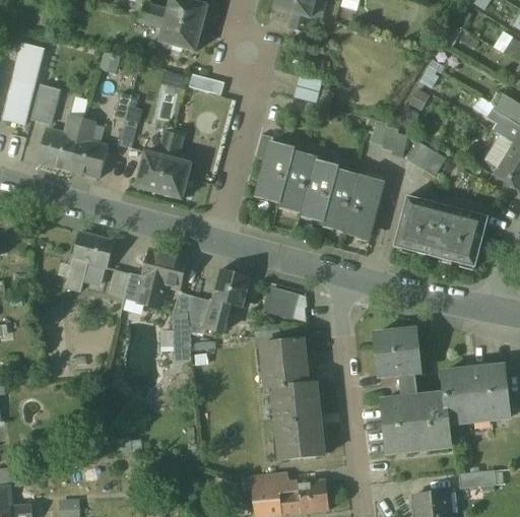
[(207,5),(188,0),(170,0),(168,9),(166,18),(201,27),(207,5)]
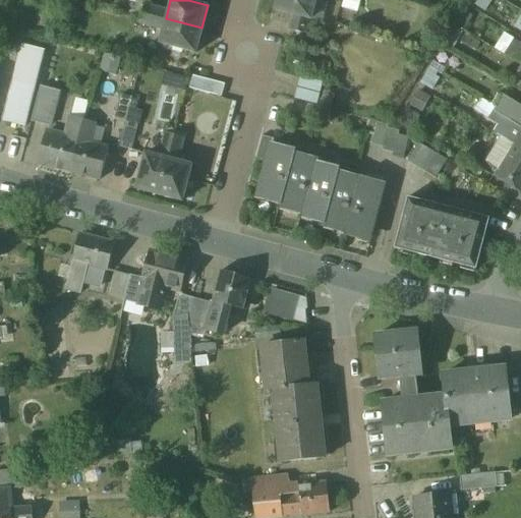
[(276,0),(274,8),(293,13),(309,17),(310,17),(314,0),(276,0)]
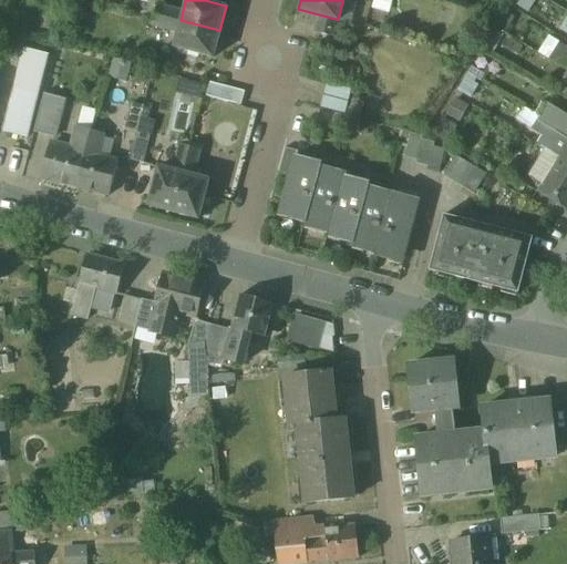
[(183,10),(157,3),(155,13),(181,20),(183,10)]
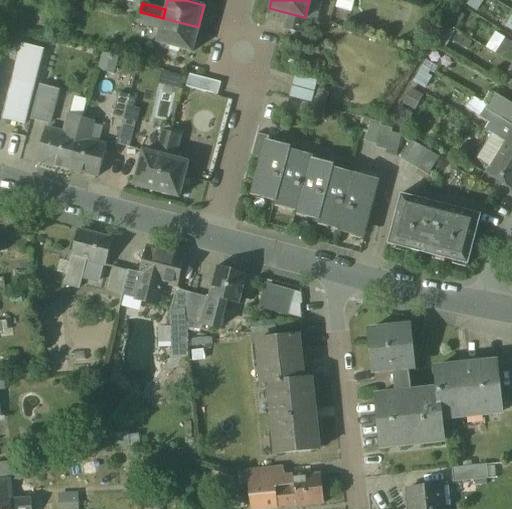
[(163,18),(140,12),(137,21),(160,27),(163,18)]
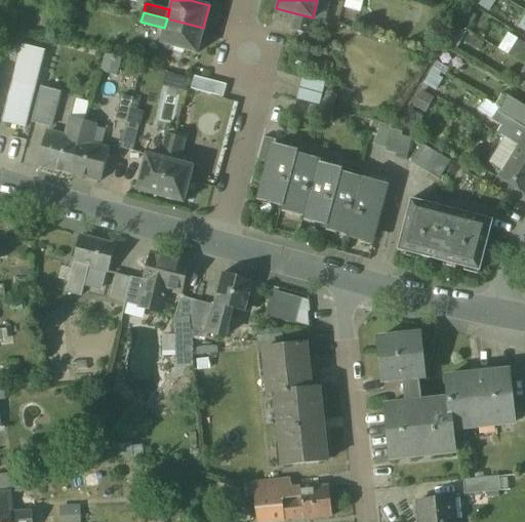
[(312,17),(295,13),(291,28),(308,32),(312,17)]
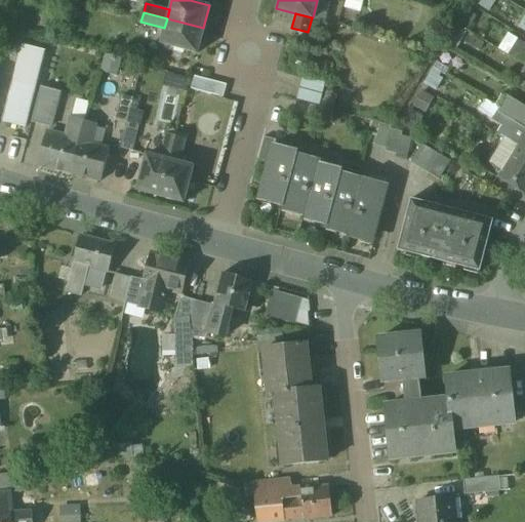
[(203,28),(167,18),(164,28),(161,42),(197,51),(203,28)]
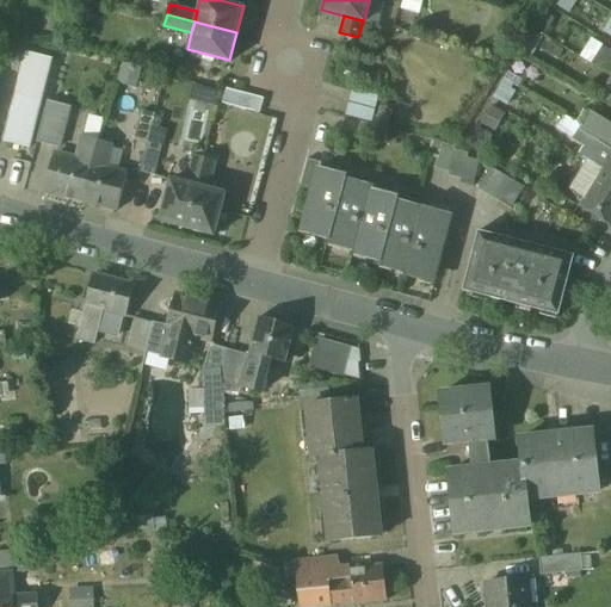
[(610,47),(590,35),(581,49),(591,54),(588,60),(610,73),(610,47)]
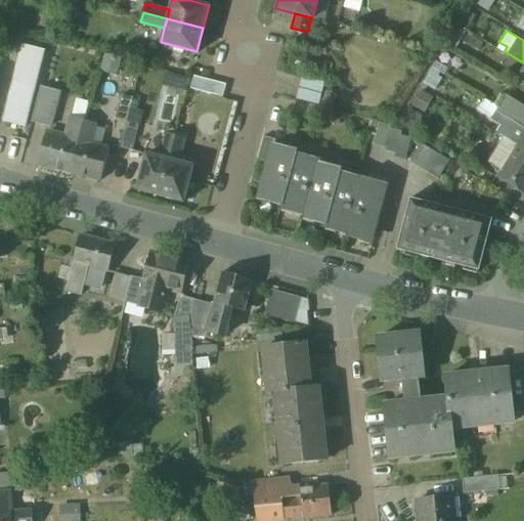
[(22,42),(3,120),(25,125),(44,48),(22,42)]
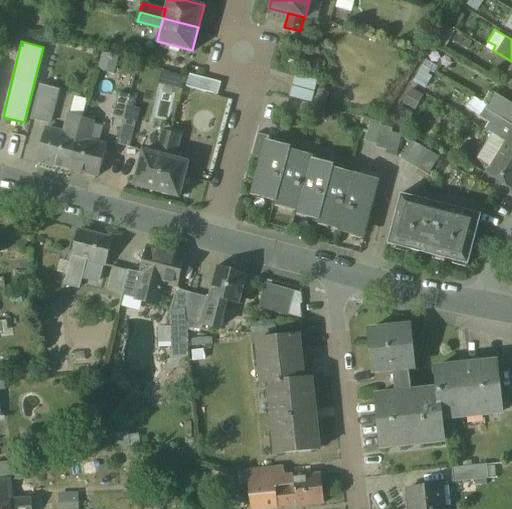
[(422,64),(414,79),(425,85),(431,75),(427,73),(429,68),(422,64)]
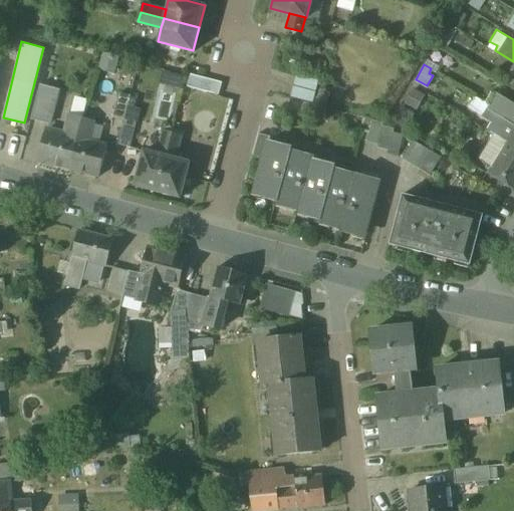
[(221,81),(191,72),(188,84),(218,93),(221,81)]
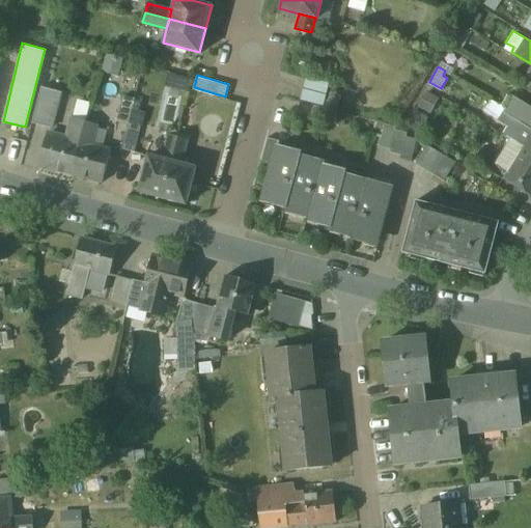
[(328,81),(305,75),(303,86),(326,92),(328,81)]
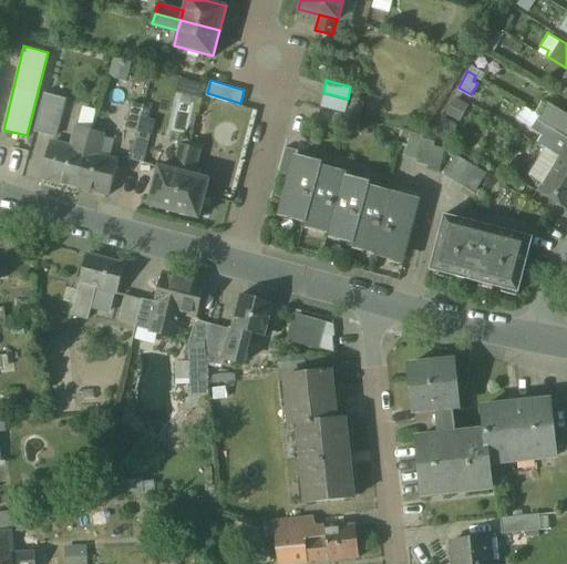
[(61,95),(44,91),(34,130),(54,135),(54,134),(51,133),(61,95)]
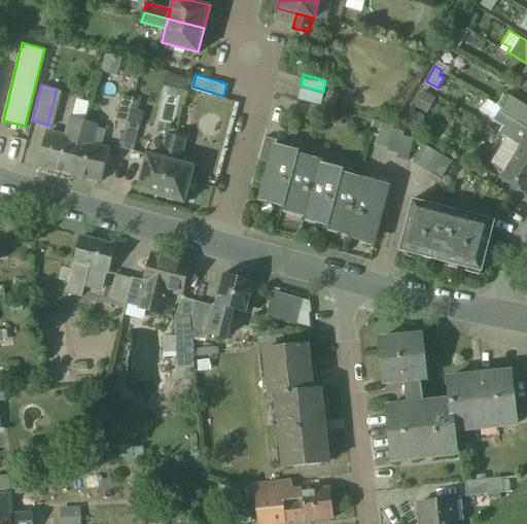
[(322,93),(300,86),(296,98),(320,104),(322,93)]
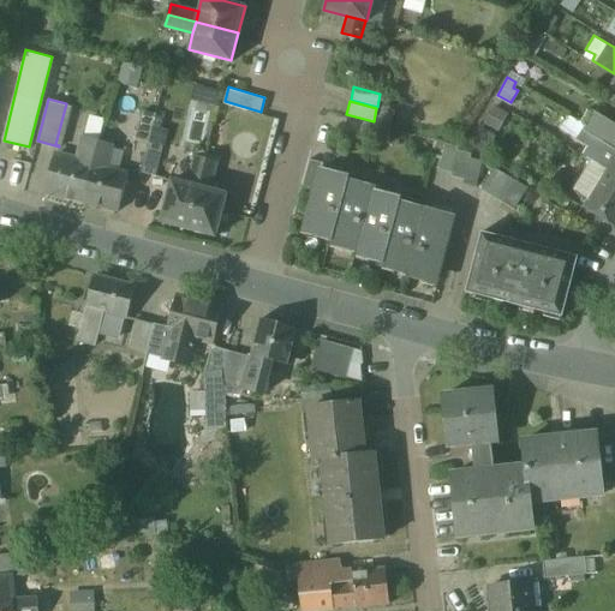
[(156,112),(143,108),(136,137),(149,139),(156,112)]
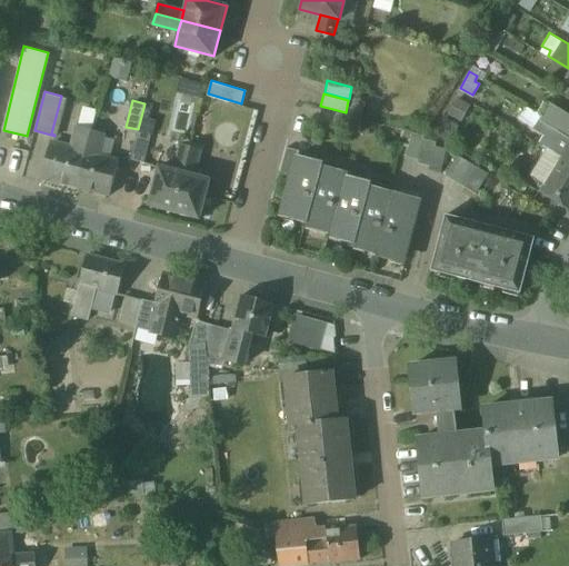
[(568,112),(549,101),(541,113),(541,115),(539,119),(568,136),(568,112)]
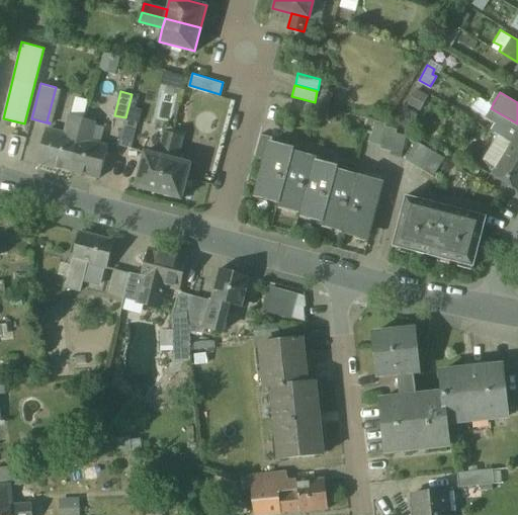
[(493,104),(479,96),(471,106),(486,115),(491,107),(491,108),(493,104)]
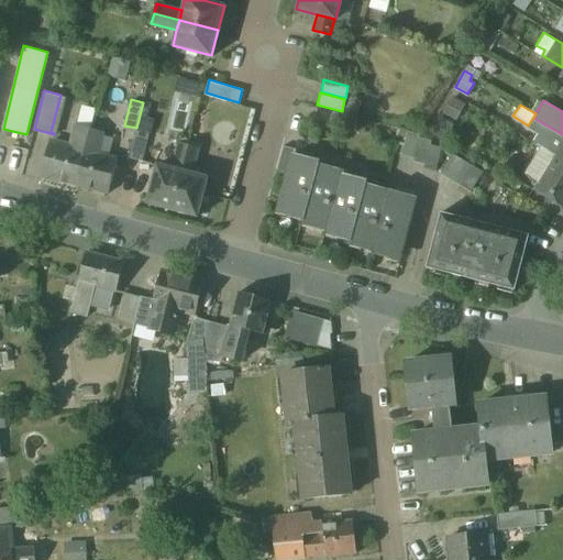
[(94,112),(81,109),(77,123),(72,144),(72,145),(85,149),(90,128),(94,112)]
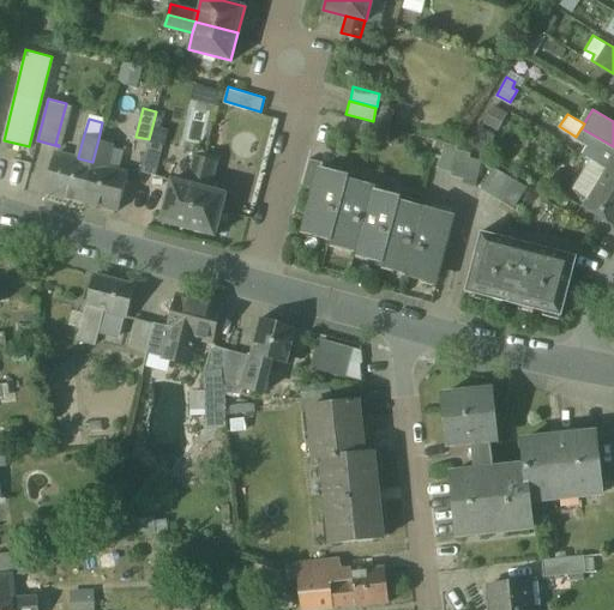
[(389,127),(362,120),(359,133),(385,140),(389,127)]
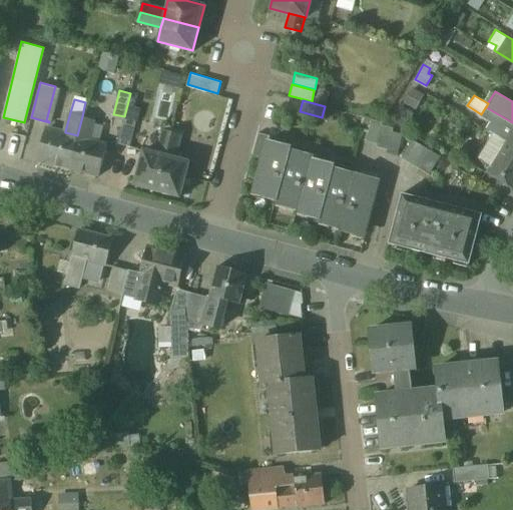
[(512,122),(486,107),(486,106),(481,114),(491,120),(487,128),(506,139),(505,139),(512,143),(512,122)]
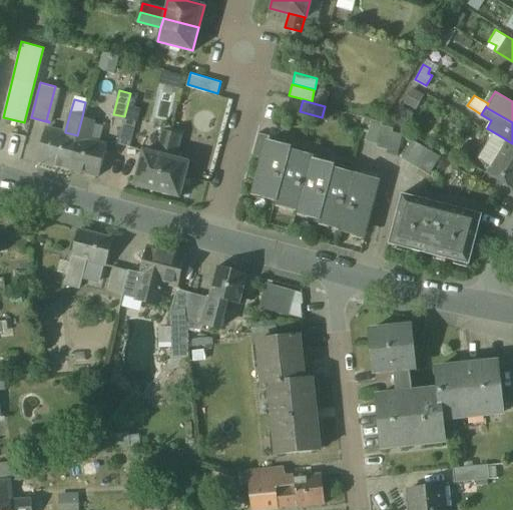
[(93,118),(82,116),(77,135),(88,138),(93,118)]
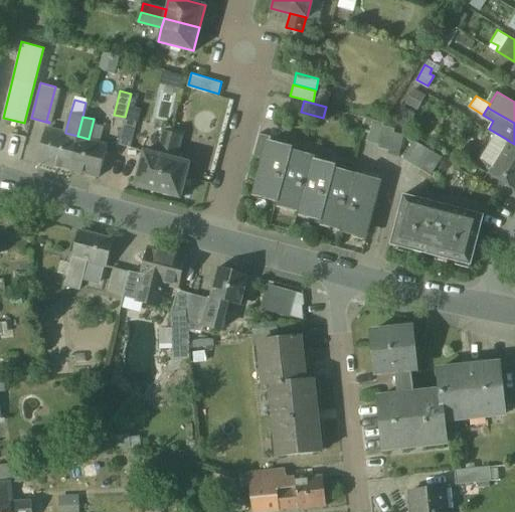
[(383,122),(372,119),(366,141),(377,144),(382,125),(383,122)]
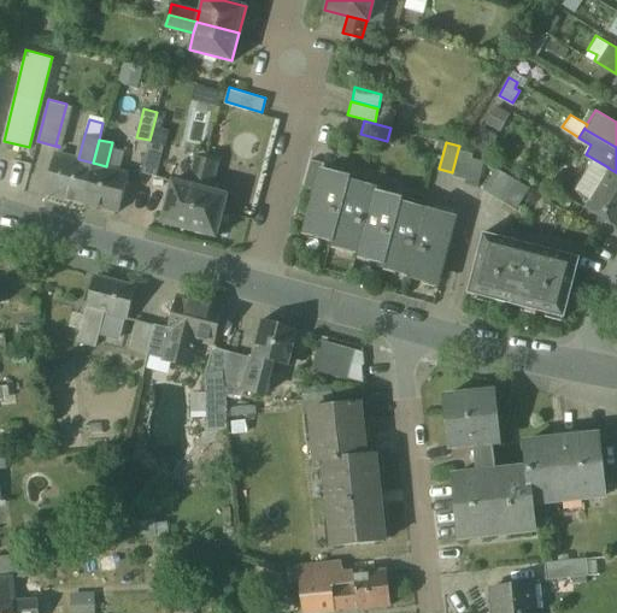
[(162,151),(148,147),(142,172),(156,176),(162,151)]
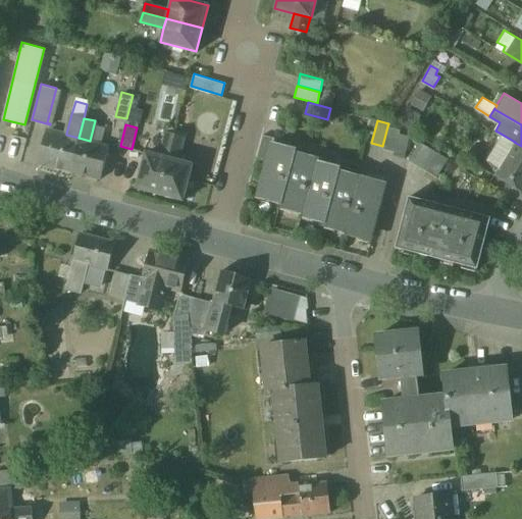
[(399,130),(387,126),(382,146),(382,148),(394,151),(399,133),(399,130)]
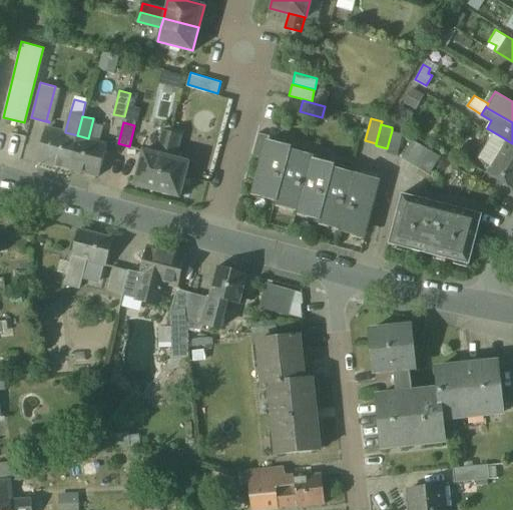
[(65,131),(47,126),(38,159),(69,167),(77,135),(65,132),(65,131)]
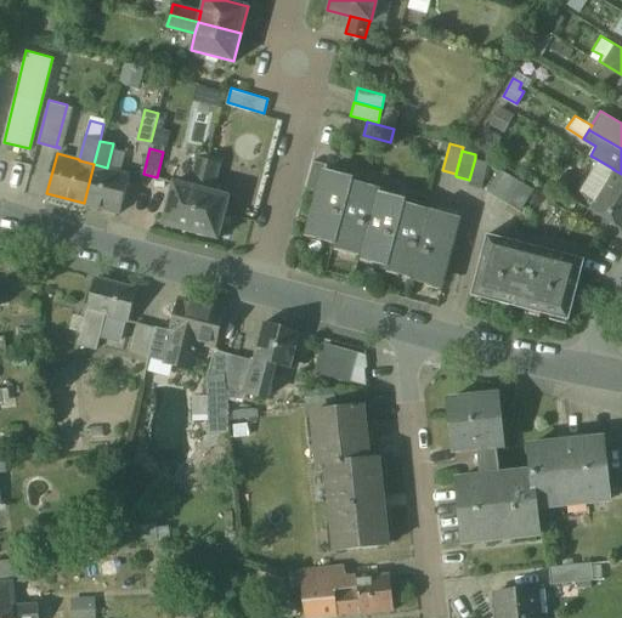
[(209,159),(197,157),(190,185),(201,187),(209,159)]
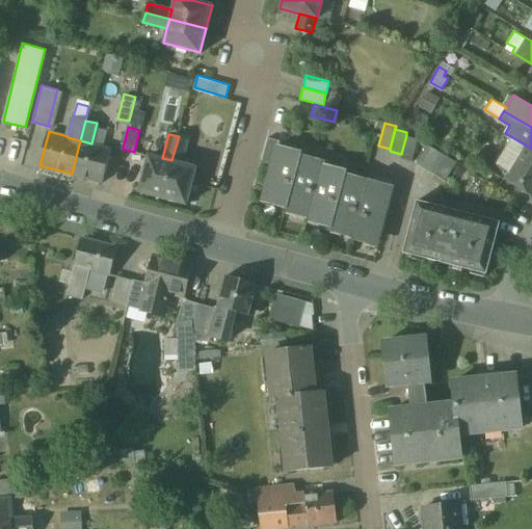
[(417,138),(406,135),(401,154),(400,157),(411,160),(417,138)]
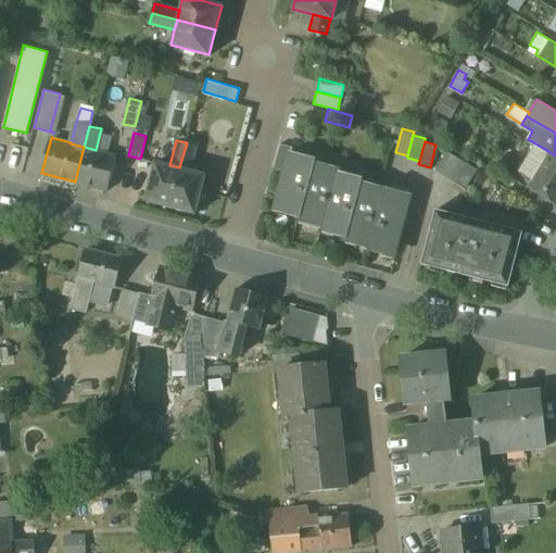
[(197,145),(187,142),(179,167),(190,170),(197,145)]
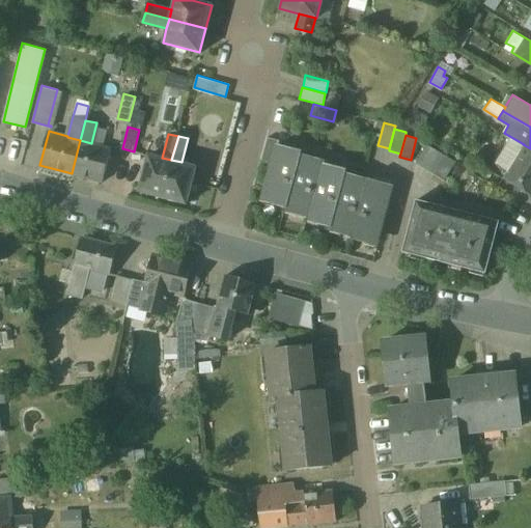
[(279,139),(267,136),(260,159),(272,162),(276,144),(278,144),(279,139)]
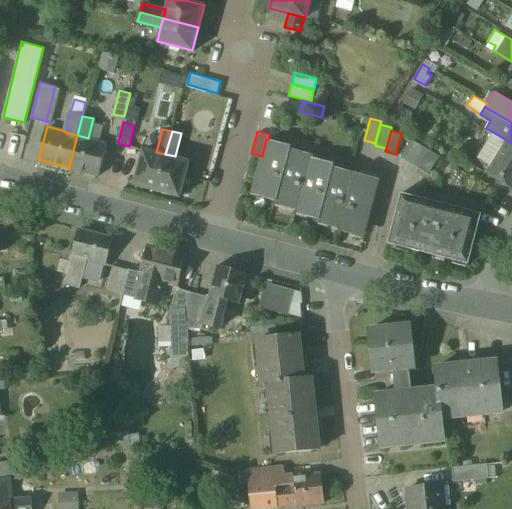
[(88,138),(77,135),(69,167),(98,174),(106,143),(88,138)]
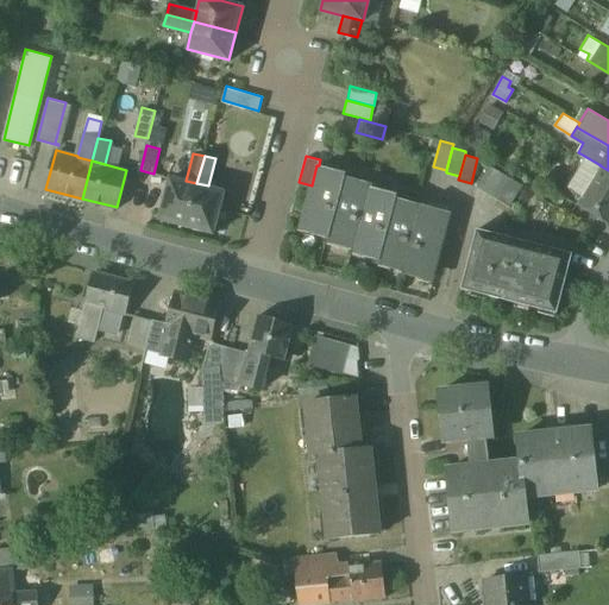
[(522,184),(489,164),(476,186),(509,206),(522,184)]
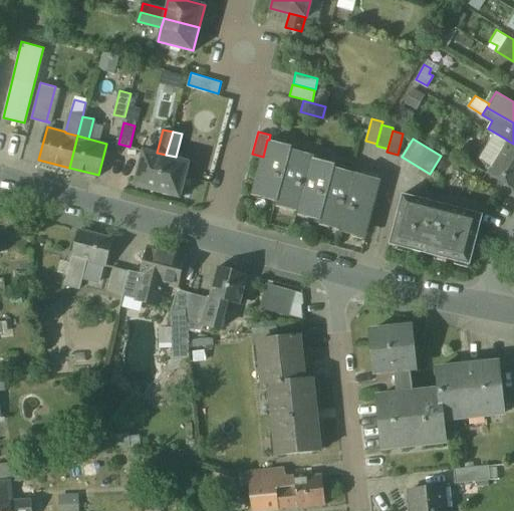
[(269,140),(267,140),(263,157),(255,189),(266,192),(264,197),(276,200),(277,198),(290,149),(290,146),(269,140)]
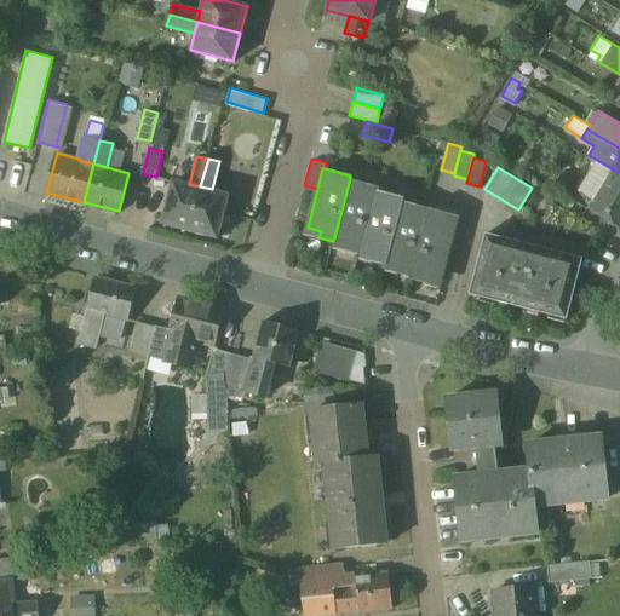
[(619,173),(610,168),(600,188),(619,199),(619,173)]
